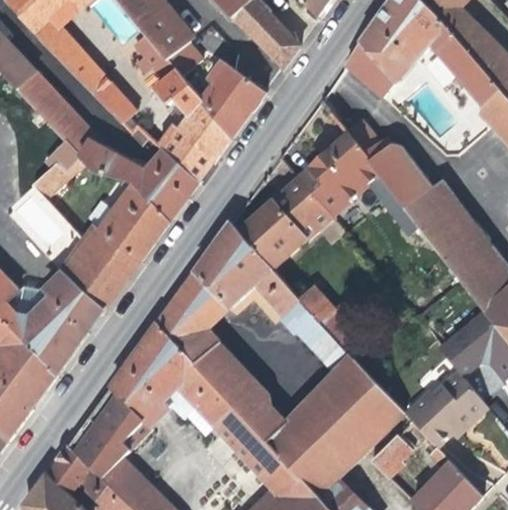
[(6,0),(122,122),(136,109),(61,28),(52,19),(72,0),(6,0)]
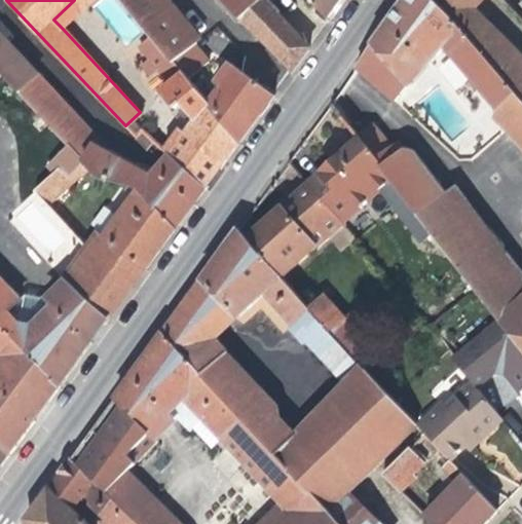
[(74,0),(53,20),(63,29),(91,0),(74,0)]
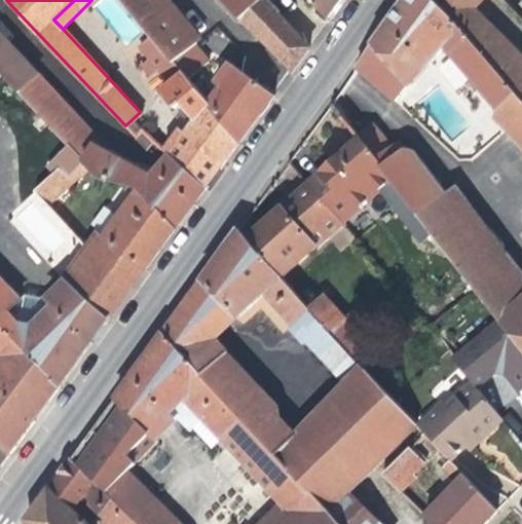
[(117,0),(149,35),(168,57),(174,64),(203,38),(172,0),(117,0)]
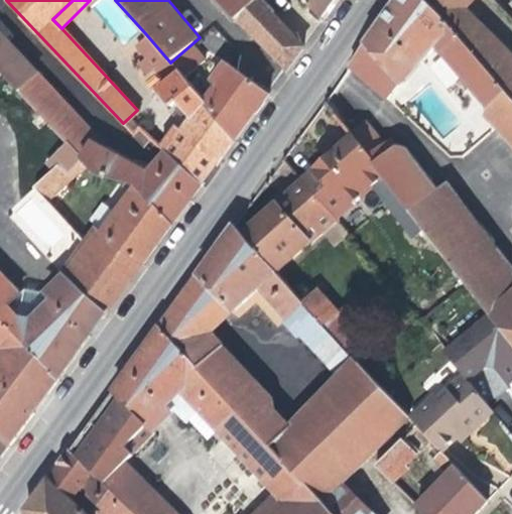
[(215,0),(246,32),(271,10),(262,0),(215,0)]
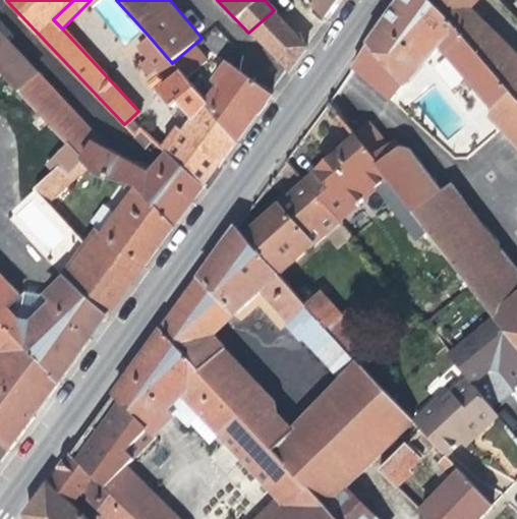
[(306,0),(322,17),(335,0),(306,0)]
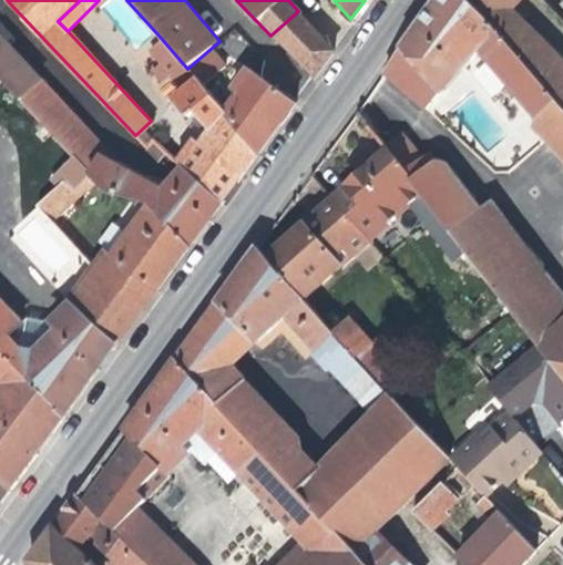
[(433,0),(415,26),(402,43),(443,85),(473,51),(490,32),(460,0),(433,0)]
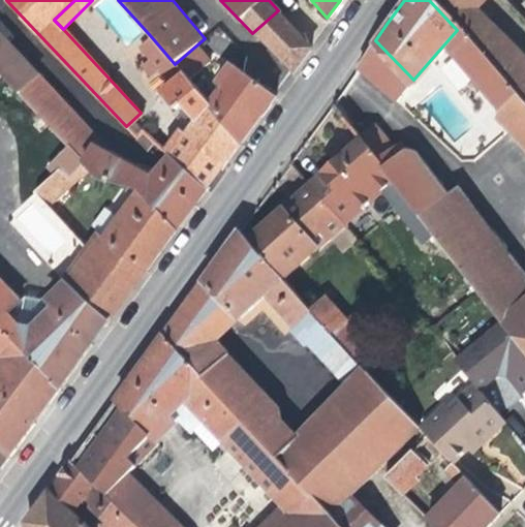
[(429,0),(457,30),(475,7),(468,0),(429,0)]
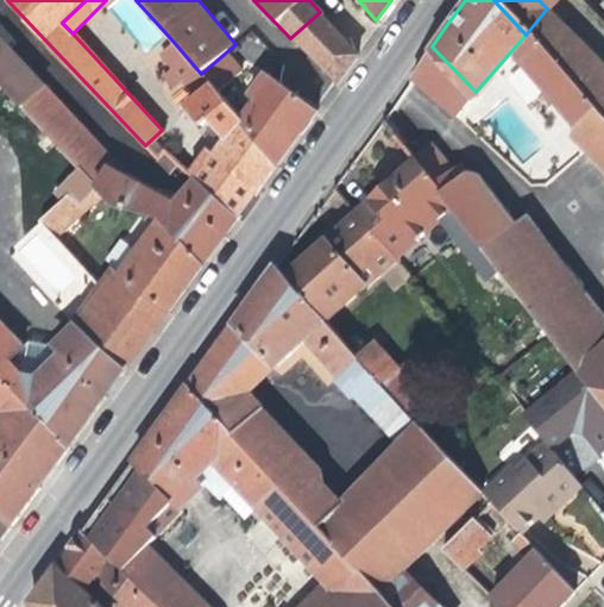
[(603,66),(547,8),(526,35),(598,116),(603,111),(603,66)]
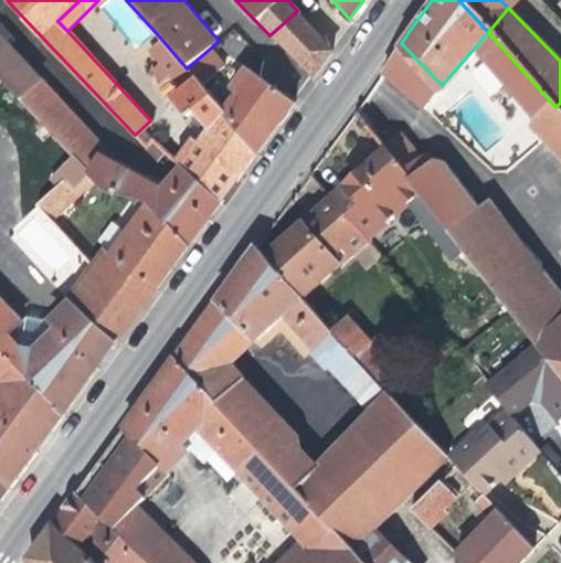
[(330,46),(297,11),(270,35),(308,75),(330,46)]
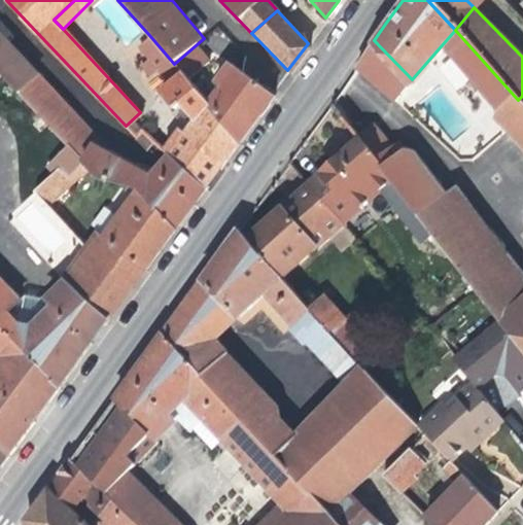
[(0,73),(94,177),(96,144),(96,136),(0,30),(0,73)]
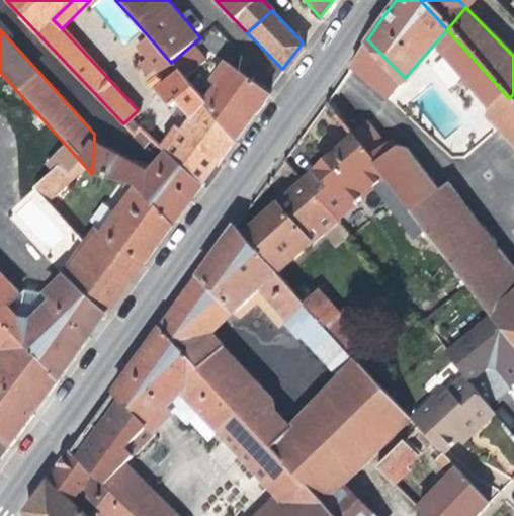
[(490,113),(509,98),(447,29),(432,47),(490,113)]
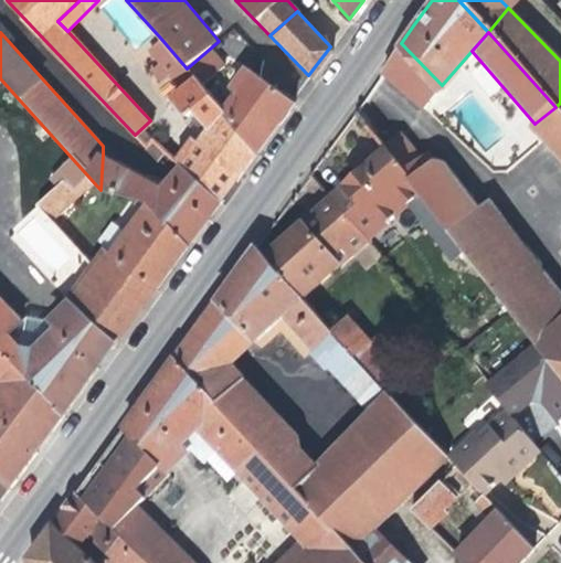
[(180,61),(160,38),(146,50),(165,74),(180,61)]
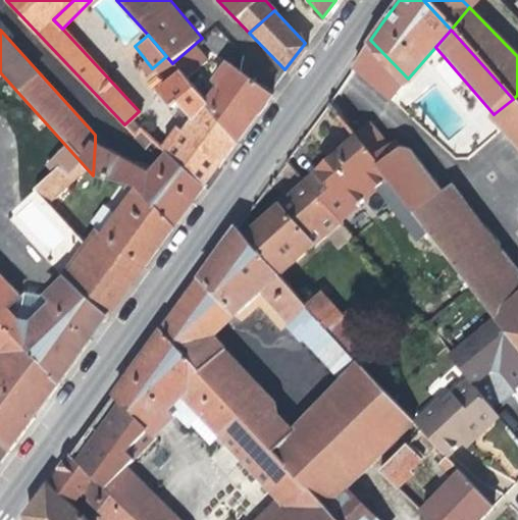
[(408,79),(370,40),(350,67),(389,100),(408,79)]
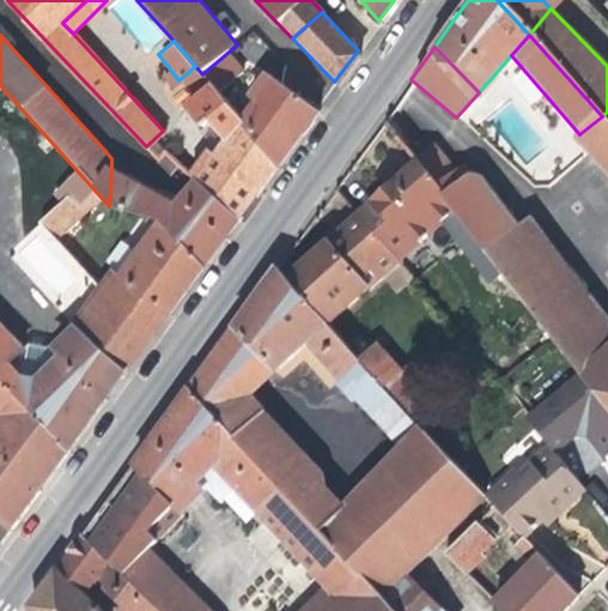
[(202,74),(195,66),(178,80),(190,96),(207,82),(202,74)]
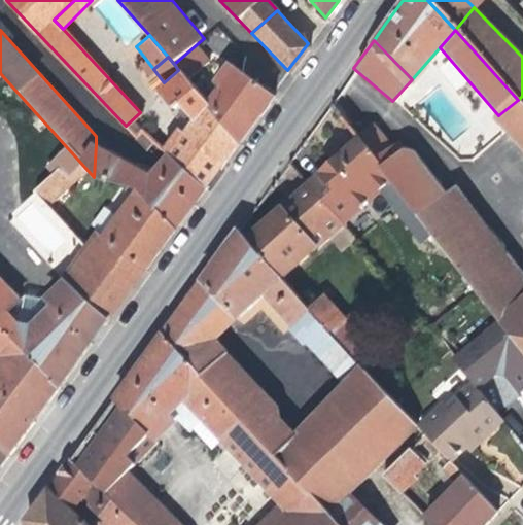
[(210,107),(238,138),(256,112),(271,93),(228,62),(212,83),(222,92),(210,107)]
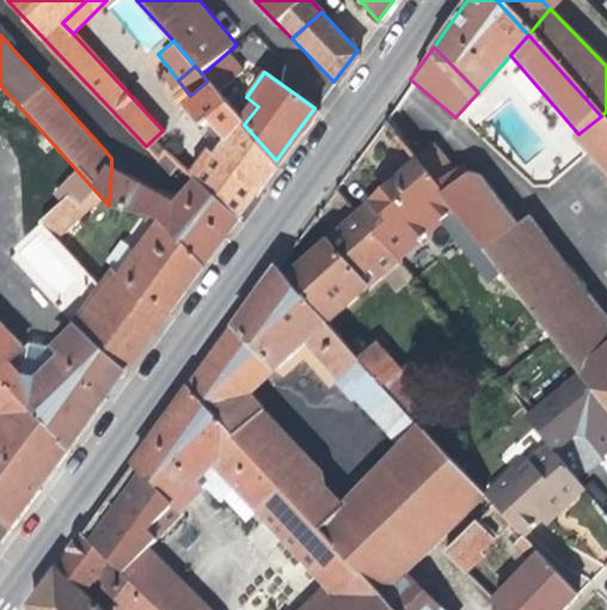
[(208,121),(221,138),(226,144),(244,124),(207,81),(183,104),(185,108),(202,126),(208,121)]
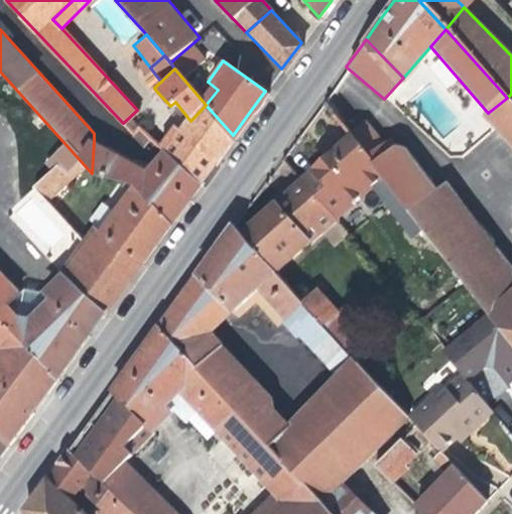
[(175,102),(170,106),(156,91),(154,95),(177,129),(186,116),(175,102)]
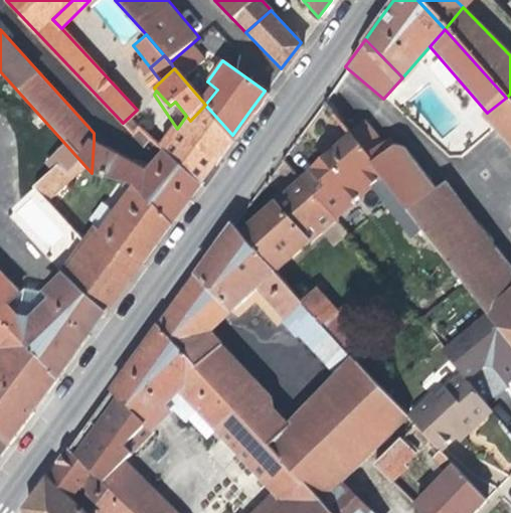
[(510,103),(506,98),(487,113),(483,116),(510,148),(510,285),(433,187),(398,145),(393,144),(390,146),(368,163),(380,178),(418,225),(463,281),(489,313),(510,341),(510,103)]
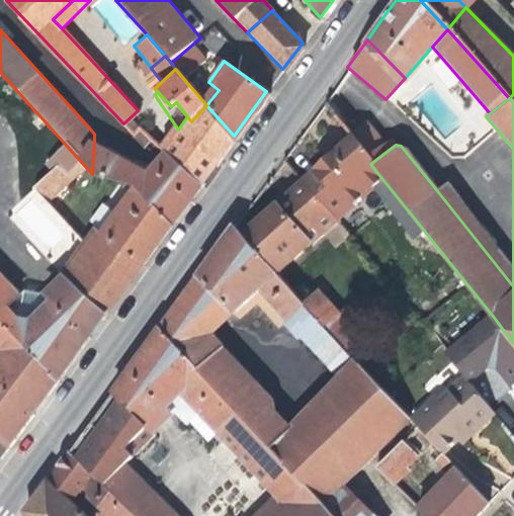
[(191,121),(187,116),(178,130),(164,149),(199,182),(217,159),(234,136),(206,105),(191,121)]
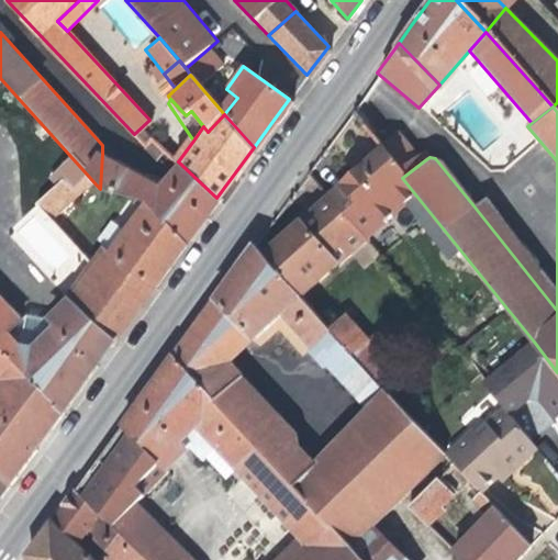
[(379,149),(402,178),(426,159),(401,127),(377,146),(379,149)]
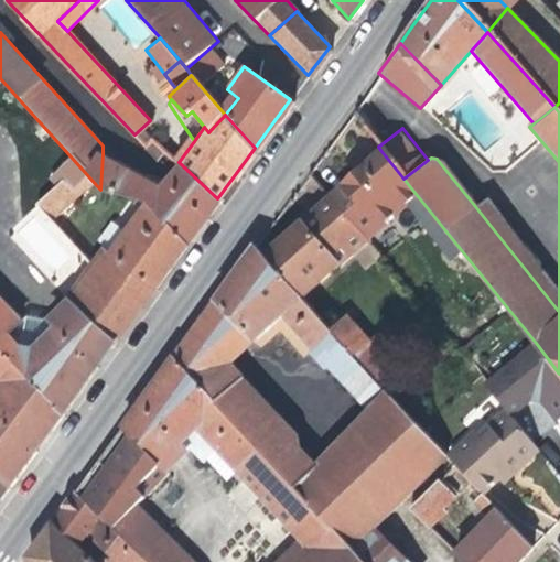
[(150,136),(142,143),(157,158),(164,149),(150,136)]
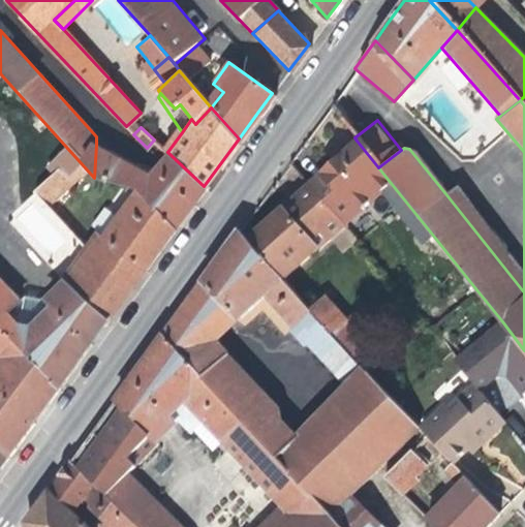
[(339,225),(378,193),(391,183),(378,167),(357,141),(329,164),(305,186),(339,225)]
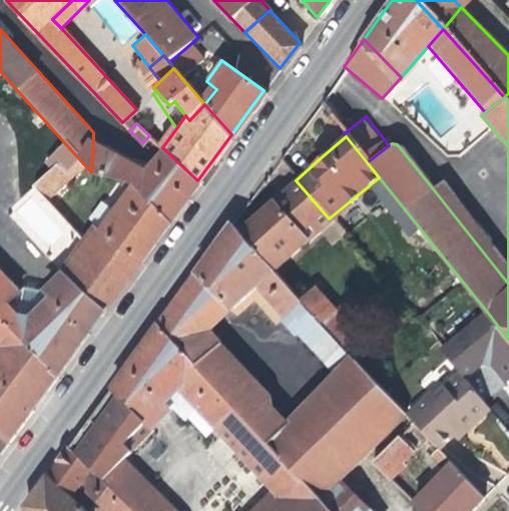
[(129,186),(144,168),(93,140),(91,172),(129,186)]
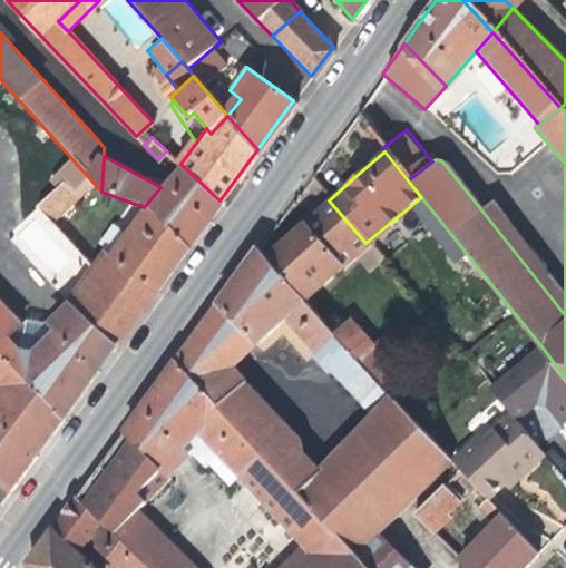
[(220,201),(181,164),(168,178),(211,215),(220,201)]
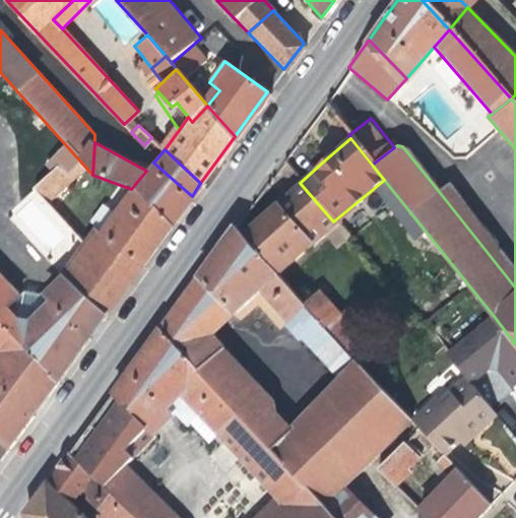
[(153,163),(146,171),(131,189),(173,219),(183,206),(192,196),(153,163)]
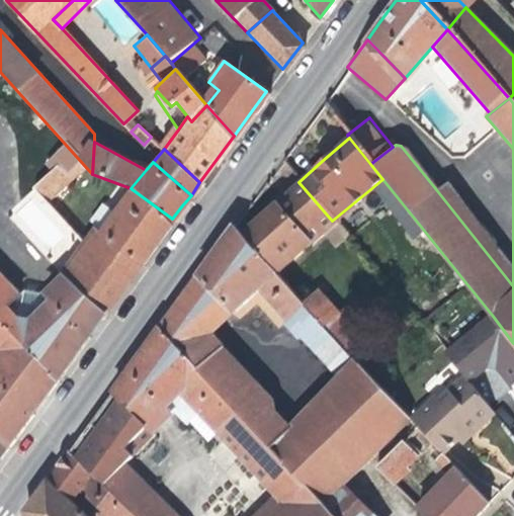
[(77,174),(70,167),(64,172),(56,164),(30,186),(46,202),(77,174)]
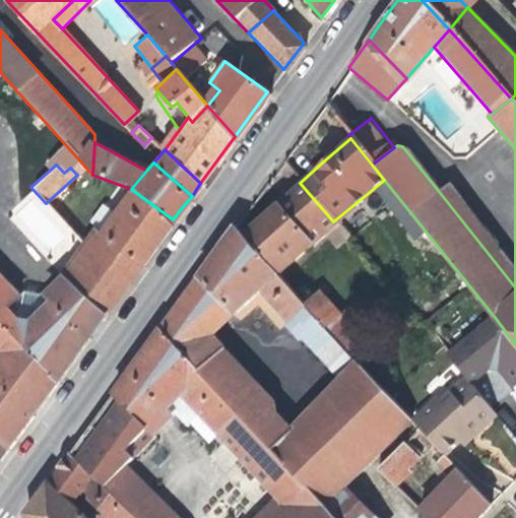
[(423,228),(384,180),(372,190),(410,238),(423,228)]
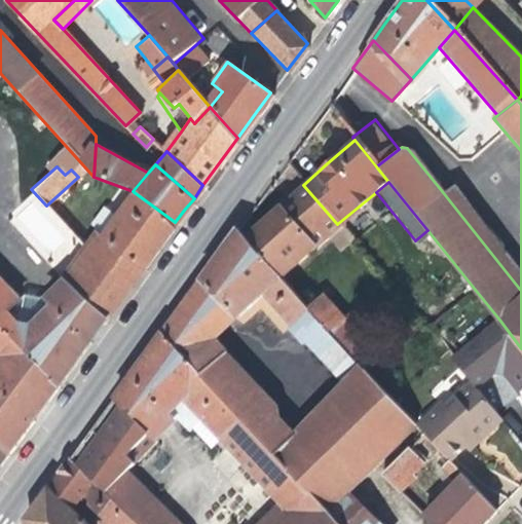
[(442,191),(521,291),(521,270),(453,184),(442,191)]
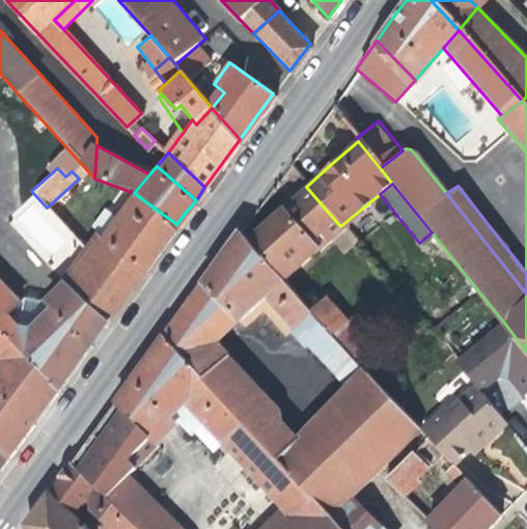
[(279,211),(246,240),(281,278),(302,259),(340,226),(306,187),(279,211)]
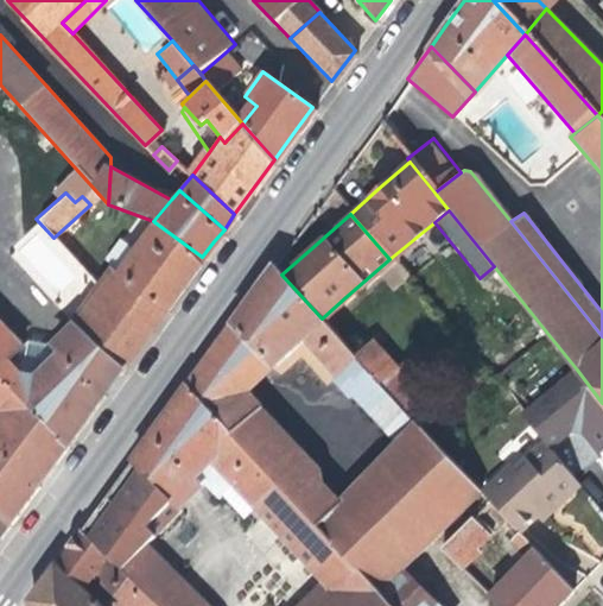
[(202,257),(153,221),(115,273),(164,309),(183,283),(202,257)]
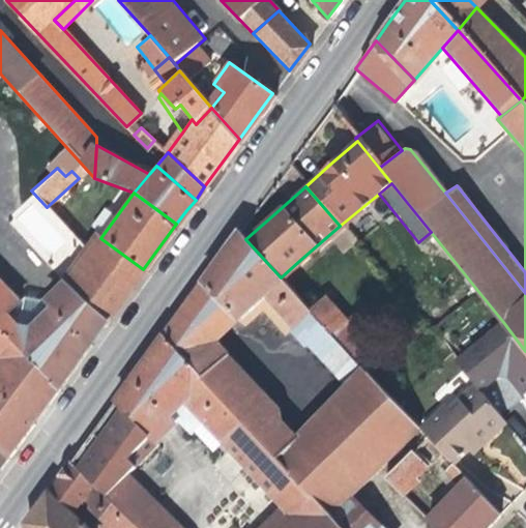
[(261,297),(281,277),(245,239),(237,231),(216,258),(200,281),(236,319),(261,297)]
